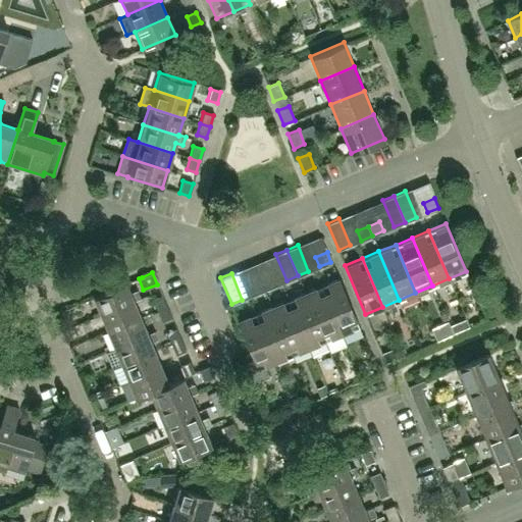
[(275,285),(271,275),(260,280),(264,290),(275,285)]
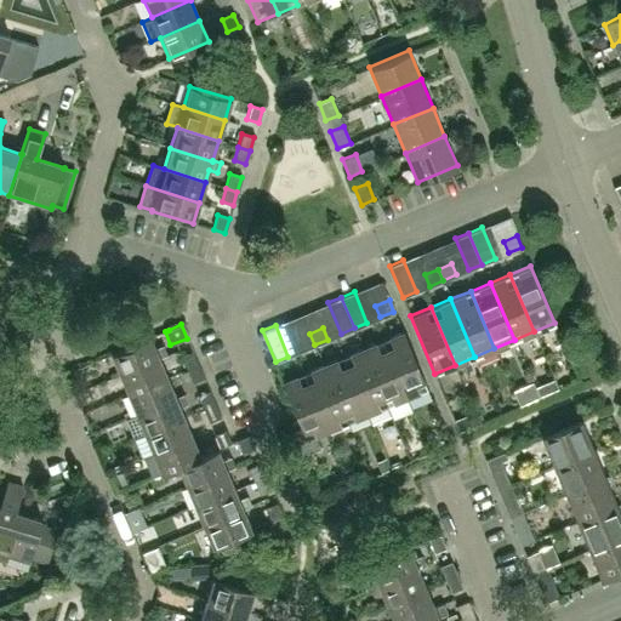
[(427,387),(403,330),(382,339),(406,397),(427,387)]
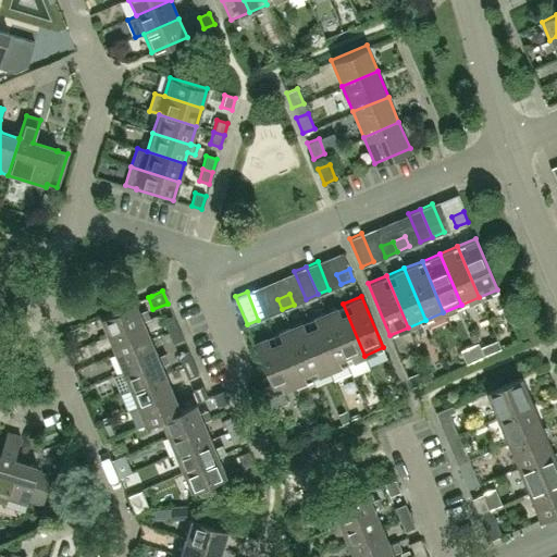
[(282,309),(277,299),(265,305),(270,314),(282,309)]
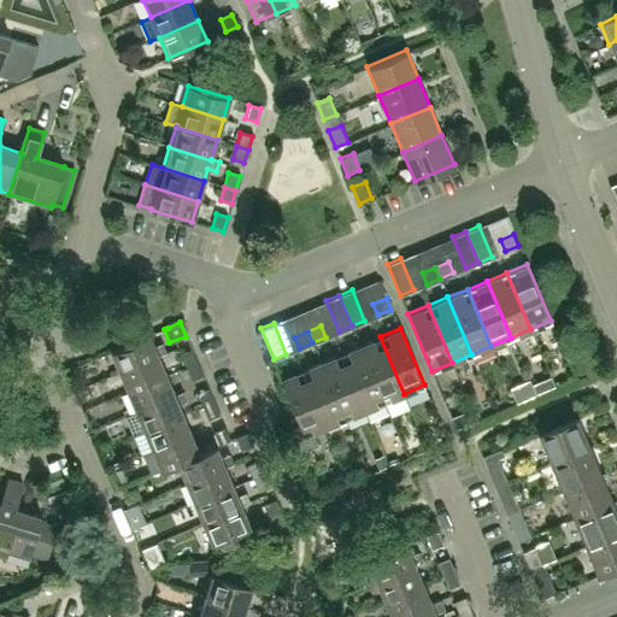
[(154,346),(150,334),(109,351),(117,371),(158,354),(165,351),(162,342),(154,346)]
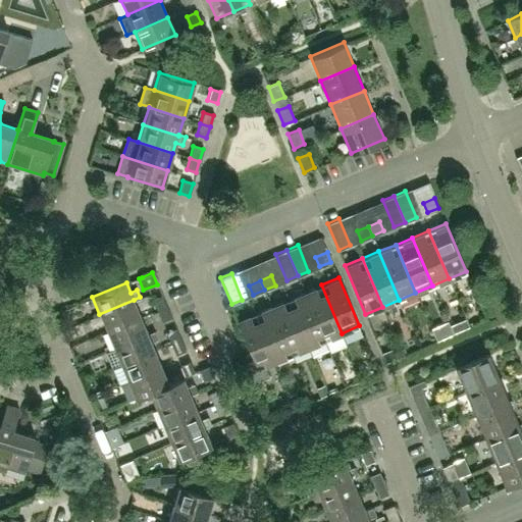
[(342,333),(321,284),(305,292),(325,340),(342,333)]
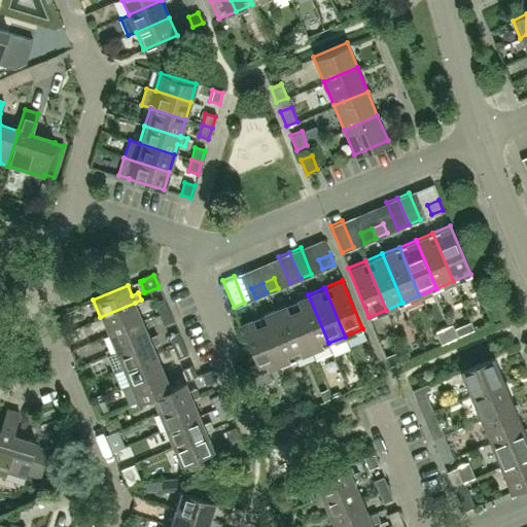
[(328,343),(308,294),(290,302),(311,350),(328,343)]
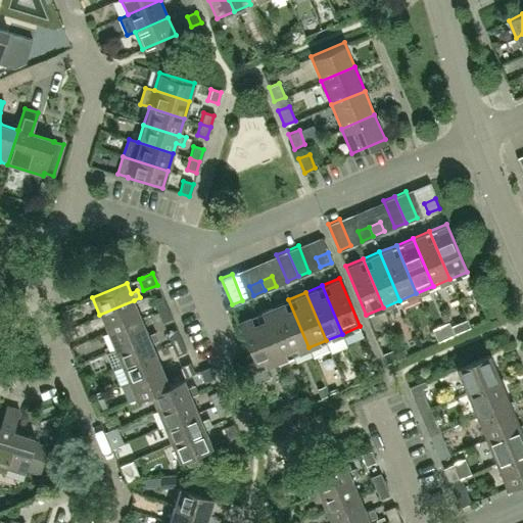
[(167,306),(161,295),(152,299),(156,311),(167,306)]
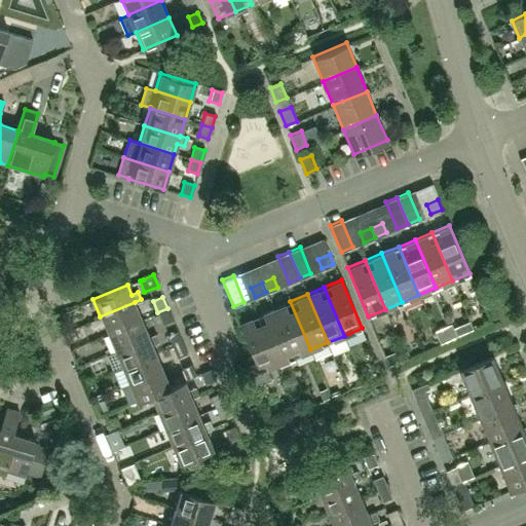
[(310,349),(290,301),(273,308),(294,357),(310,349)]
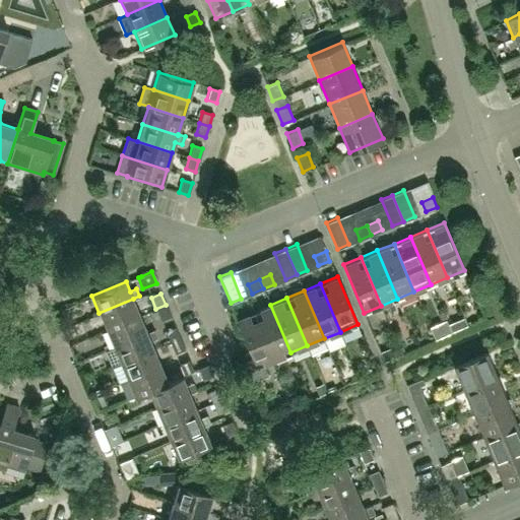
[(140,316),(133,299),(99,313),(106,330),(140,316)]
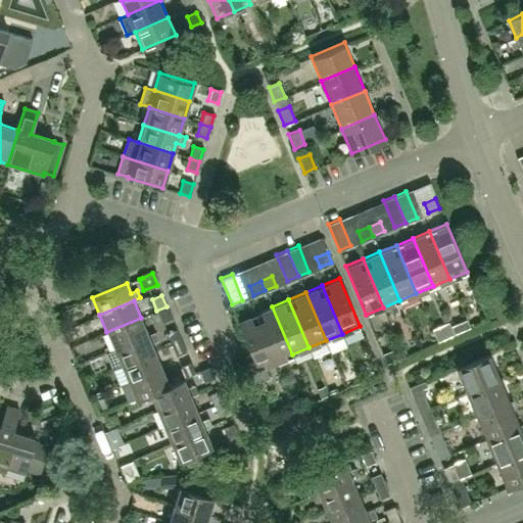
[(172,318),(167,306),(156,311),(161,322),(172,318)]
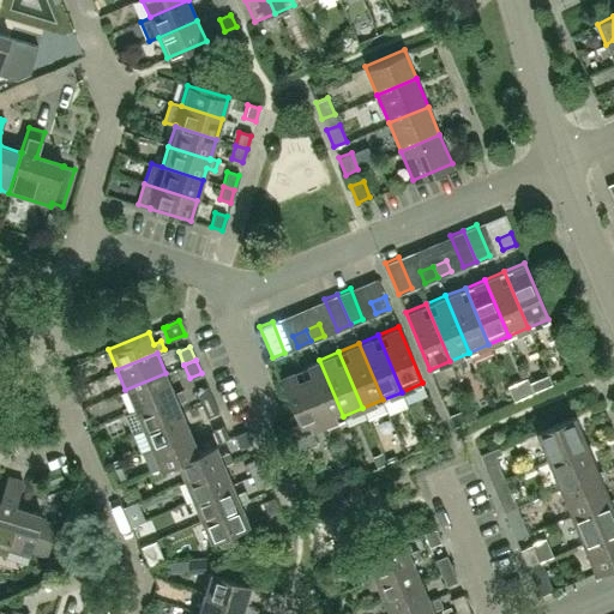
[(343,416),(319,360),(300,368),(323,425),(343,416)]
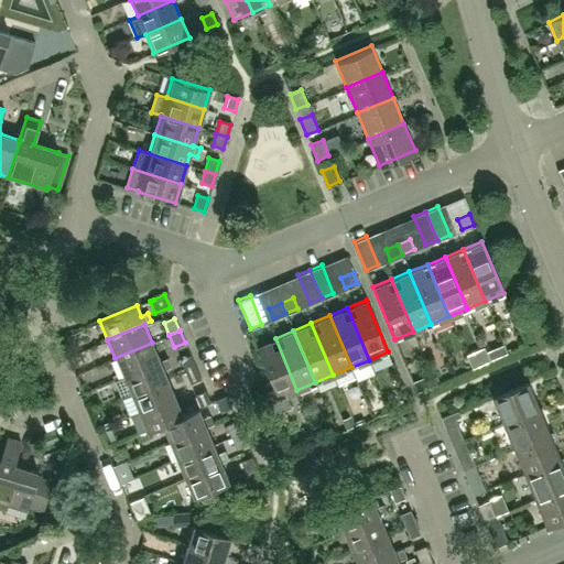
[(296,390),(275,338),(257,346),(267,371),(273,387),(274,387),(263,392),(272,414),(291,407),(286,394),(296,390)]
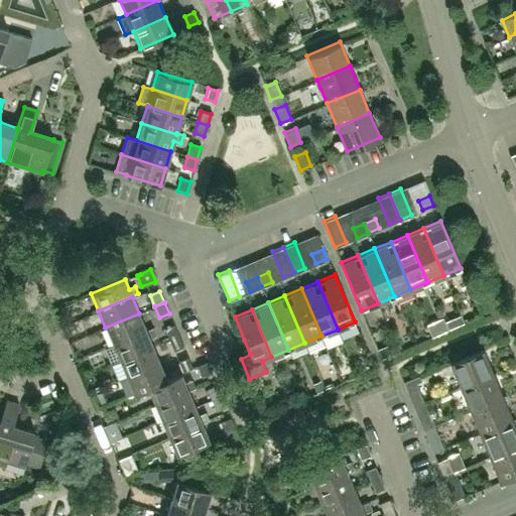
[(146,330),(139,313),(105,328),(111,341),(103,345),(104,347),(146,330)]
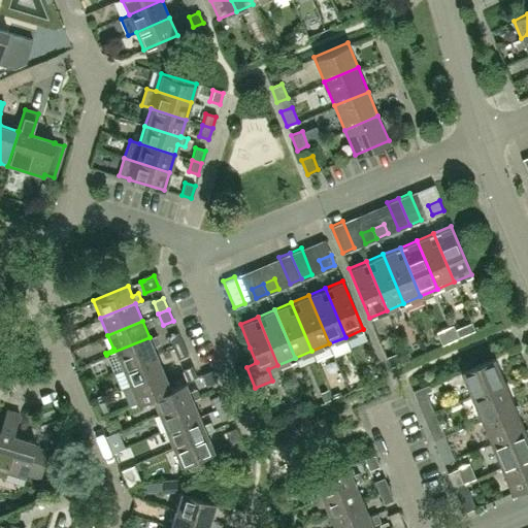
[(462,325),(455,328),(459,336),(466,333),(462,325)]
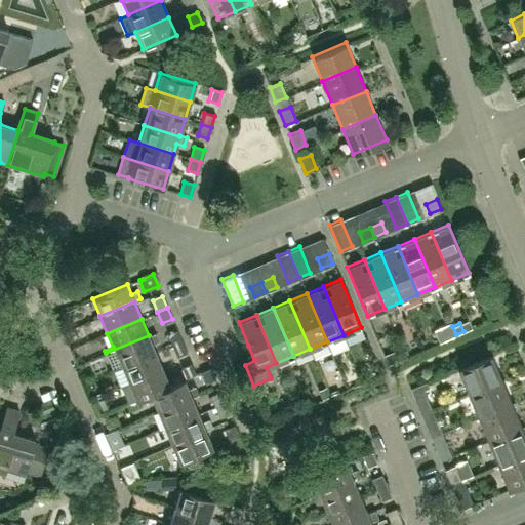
[(182,341),(176,330),(167,334),(171,346),(182,341)]
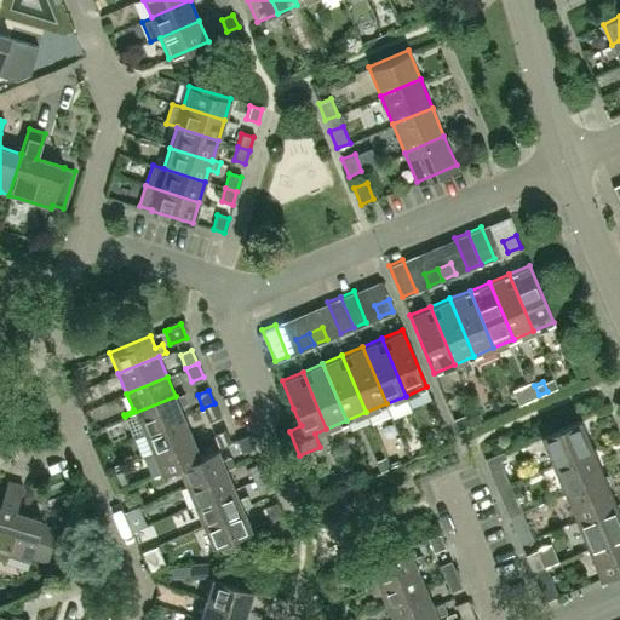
[(183,392),(176,396),(125,417),(133,436),(143,432),(183,415),(179,406),(188,402),(183,392)]
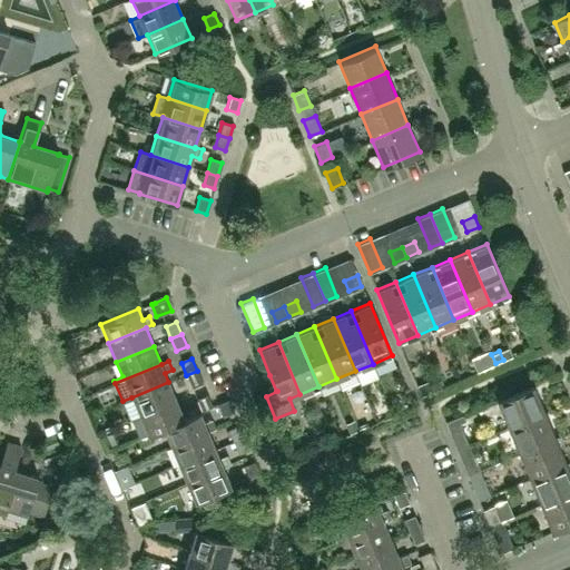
[(202,383),(197,371),(186,375),(190,387),(202,383)]
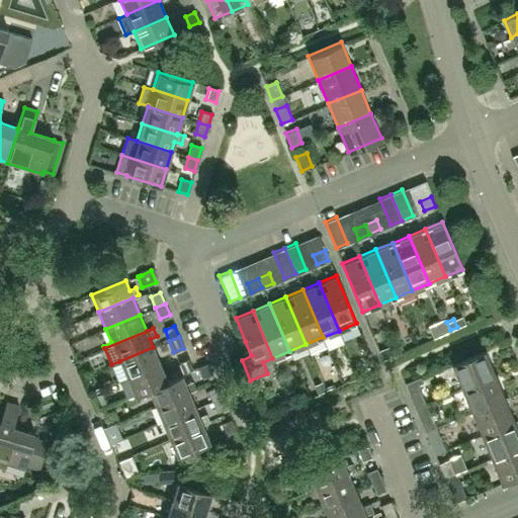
[(160,364),(153,347),(119,361),(126,378),(160,364)]
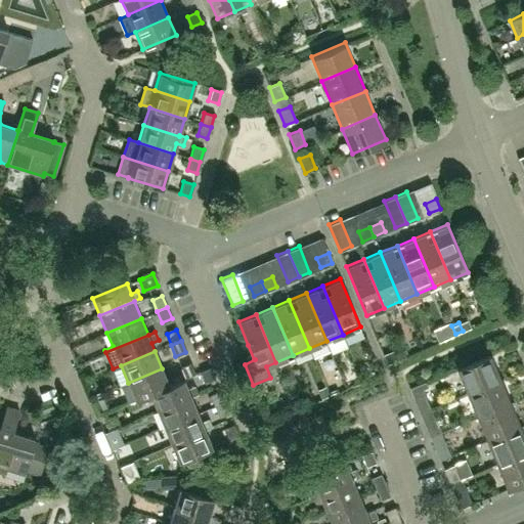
[(500,377),(490,352),(456,366),(467,391),(500,377)]
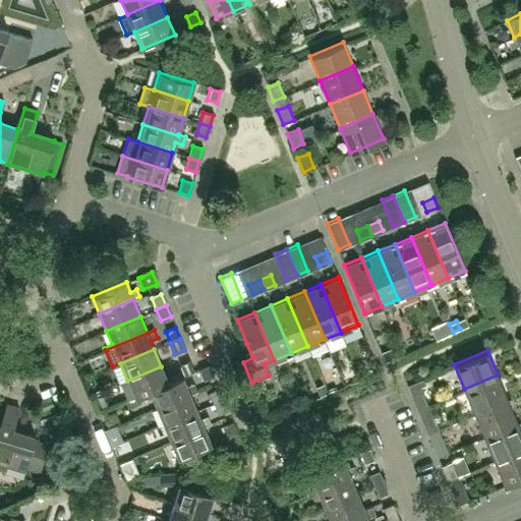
[(194,372),(189,360),(179,364),(184,377),(194,372)]
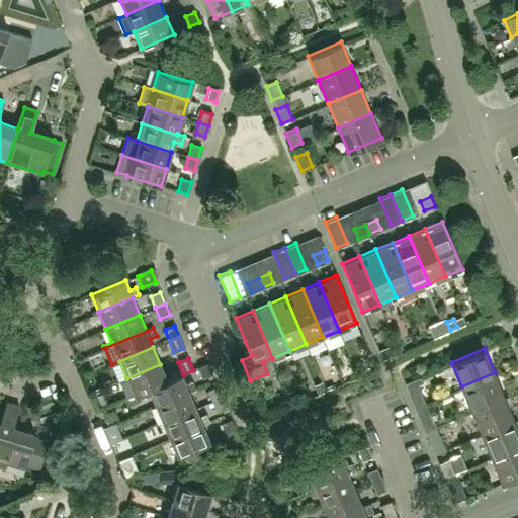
[(211,374),(207,363),(197,367),(202,378),(211,374)]
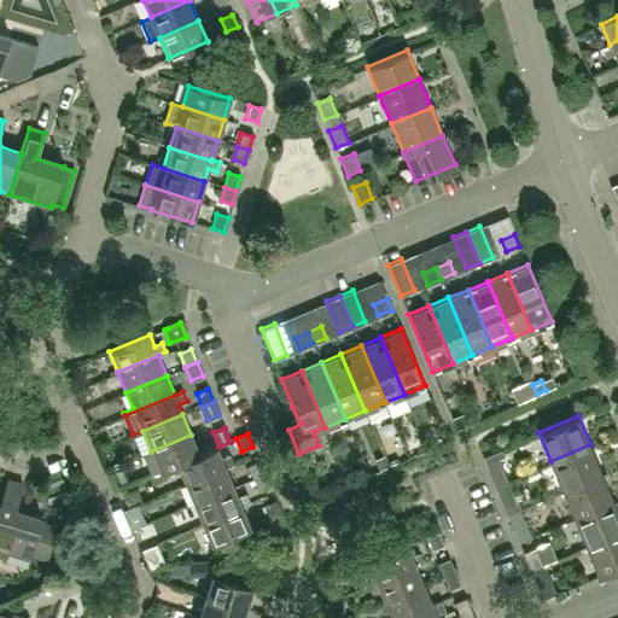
[(199,454),(191,435),(151,452),(159,472),(178,464),(199,454)]
